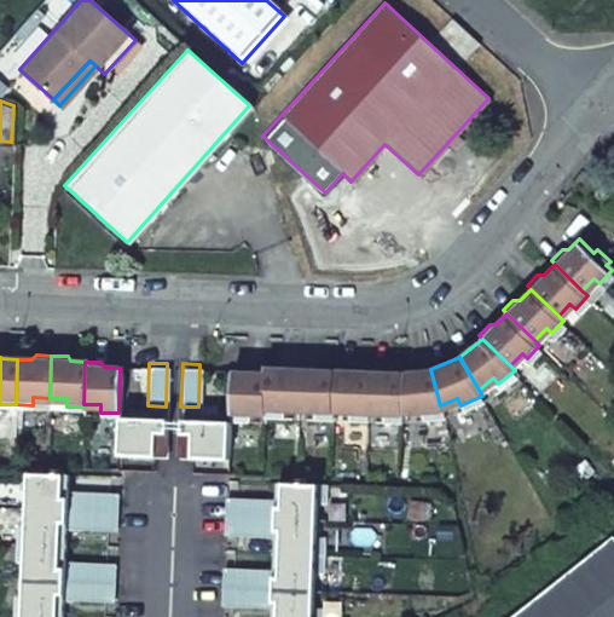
[(262,410),(262,413),(279,413),(279,405),(297,407),(297,363),(283,363),(278,368),(265,368),(262,410)]
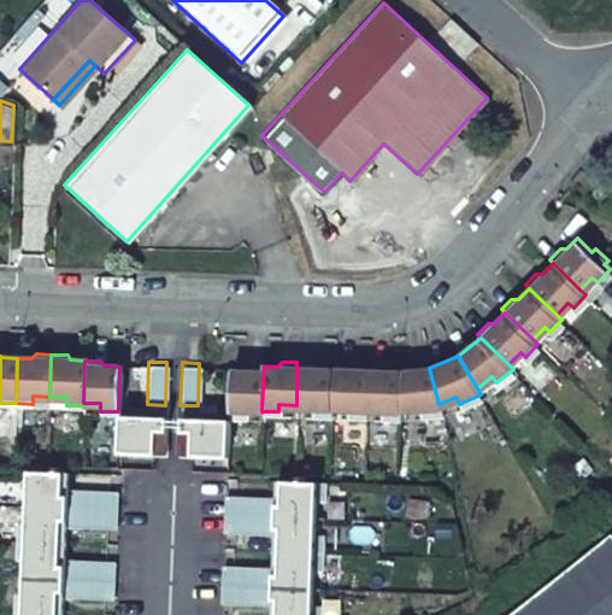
[(296,362),(296,405),(313,405),(312,414),(330,414),(330,405),(330,368),(316,368),(312,363),(296,362)]
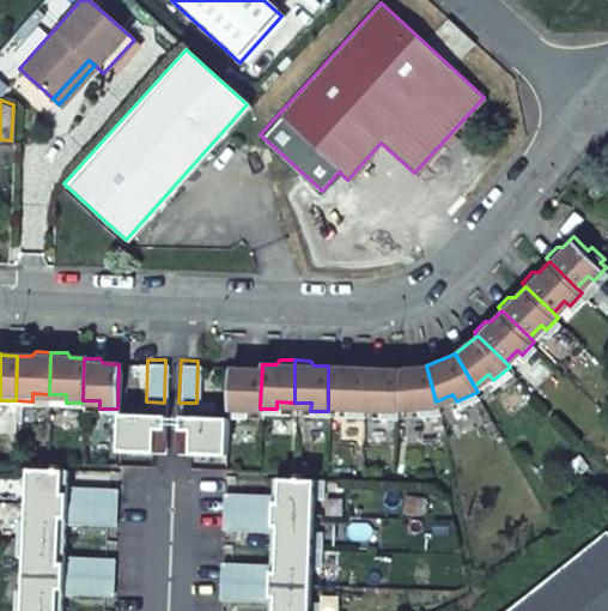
[(328,366),(328,403),(345,404),(345,411),(362,412),(362,405),(363,368),(347,367),(344,362),(329,361),(328,366)]
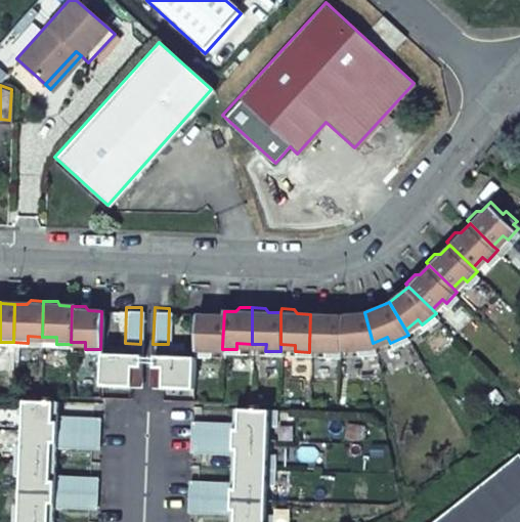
[(310,314),(309,346),(323,346),(323,352),(338,353),(338,346),(339,314),(327,314),(322,310),(310,309),(310,314)]
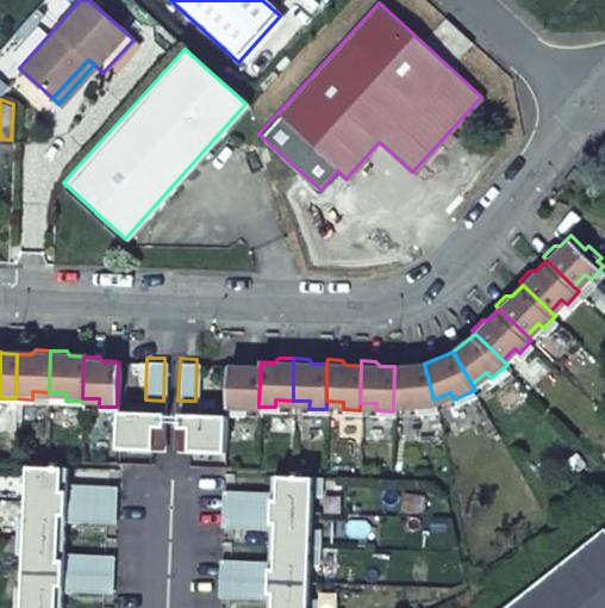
[(224,410),(242,411),(242,403),(259,404),(261,363),(245,361),(241,366),(226,366),(224,410)]
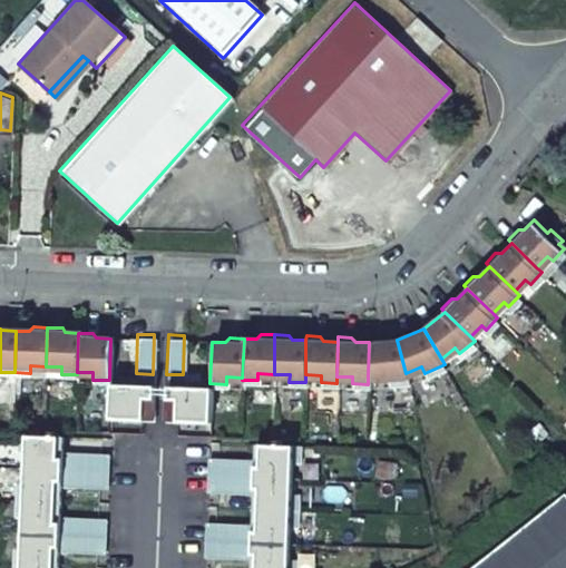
[(369,342),(368,376),(387,375),(387,382),(407,380),(406,373),(397,340),(369,342)]
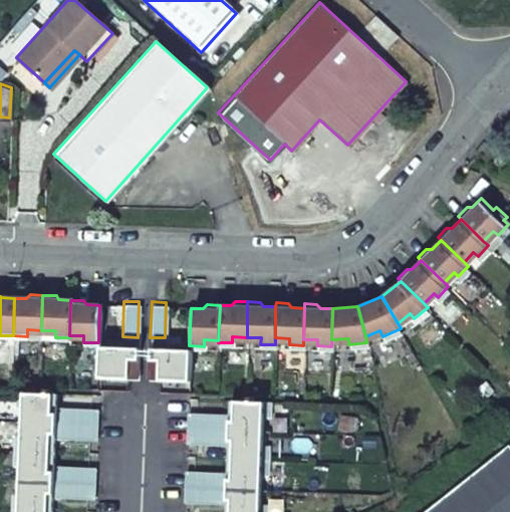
[(97,372),(128,374),(137,374),(138,343),(98,342),(97,342),(97,372)]
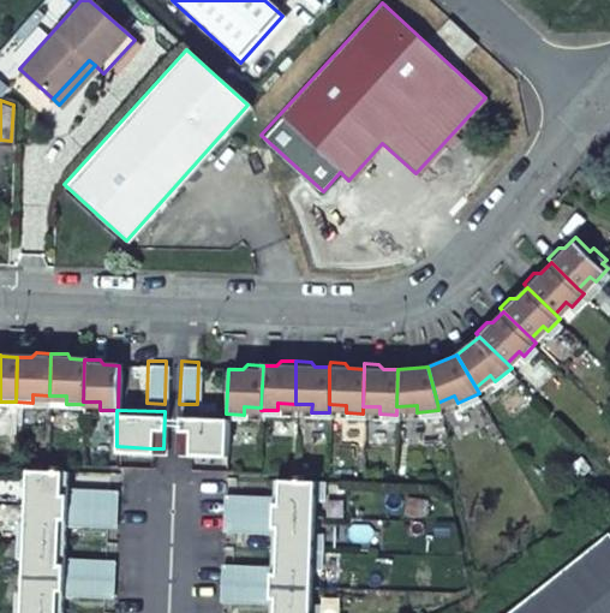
[(226,414),(179,412),(178,439),(178,448),(189,450),(225,451),(226,414)]
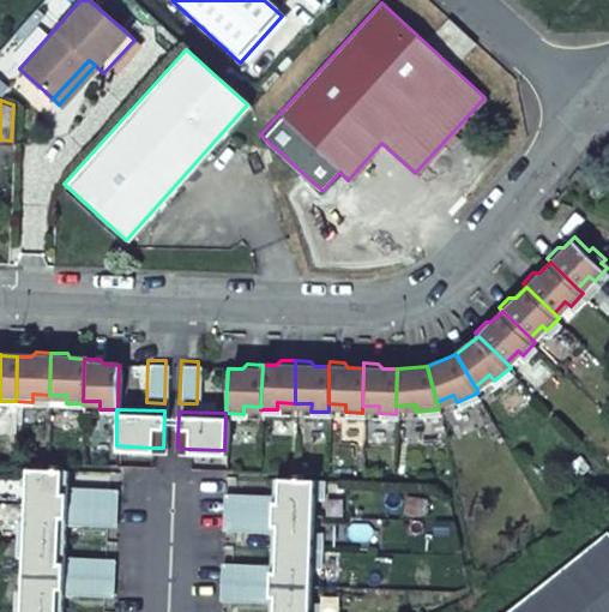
[(65,486),(65,469),(17,467),(16,486),(24,486),(24,503),(114,507),(114,489),(110,489),(106,489),(65,486)]
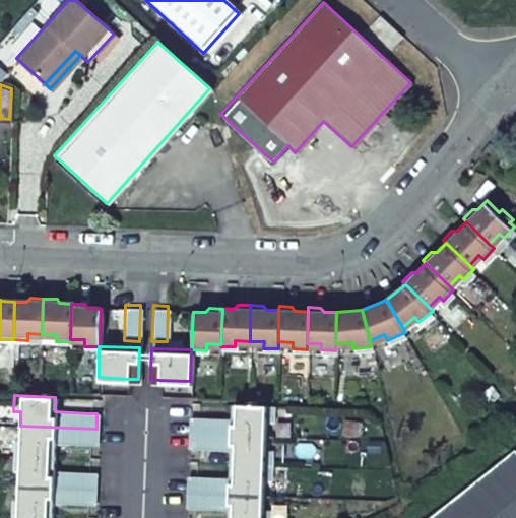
[(188,417),(184,417),(183,433),(264,436),(264,422),(271,423),(271,406),(231,404),(231,419),(192,417),(188,417)]
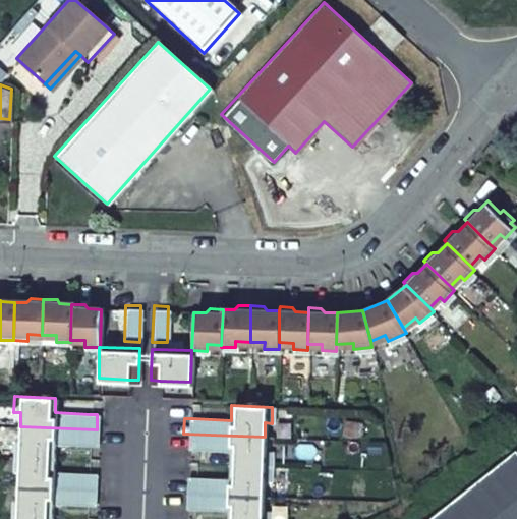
[(97,429),(20,426),(19,441),(12,441),(11,456),(53,457),(53,444),(88,445),(92,445),(96,446),(97,429)]
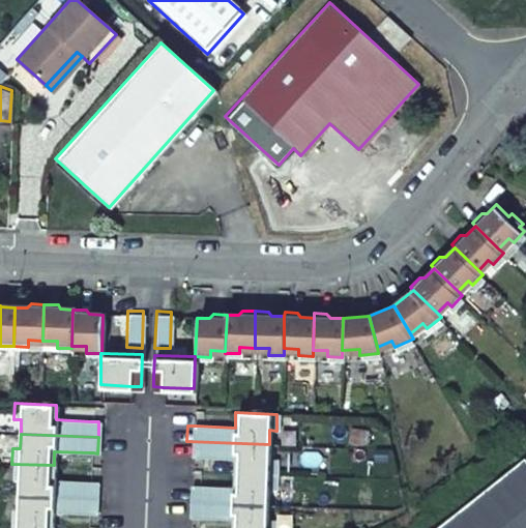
[(269,444),(186,441),(185,457),(191,457),(200,458),(233,459),(232,473),(274,475),(275,460),(268,460),(269,444)]
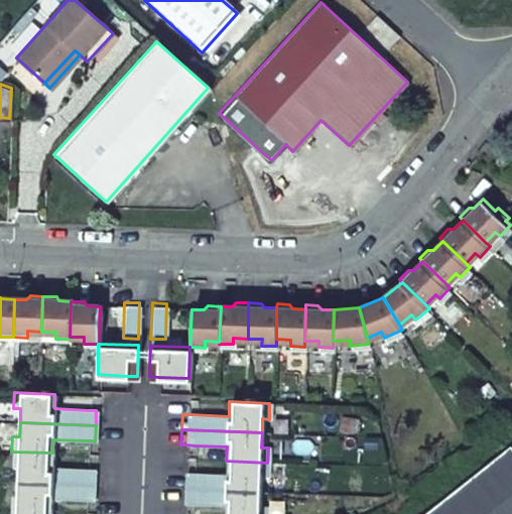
[(423,513),(511,513),(511,451),(509,447),(423,513)]
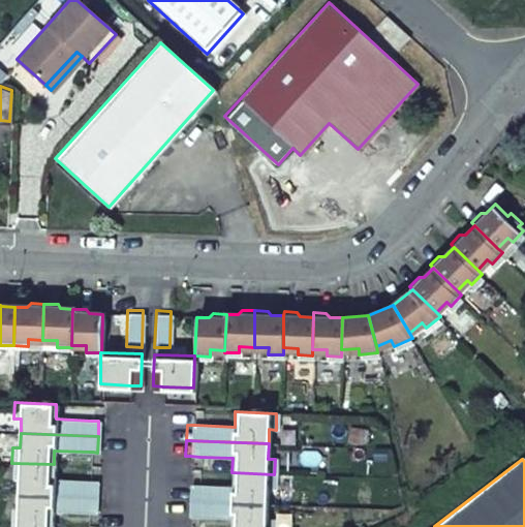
[(18,493),(95,497),(96,482),(92,481),(87,481),(53,479),(54,464),(11,463),(11,478),(19,478),(18,493)]
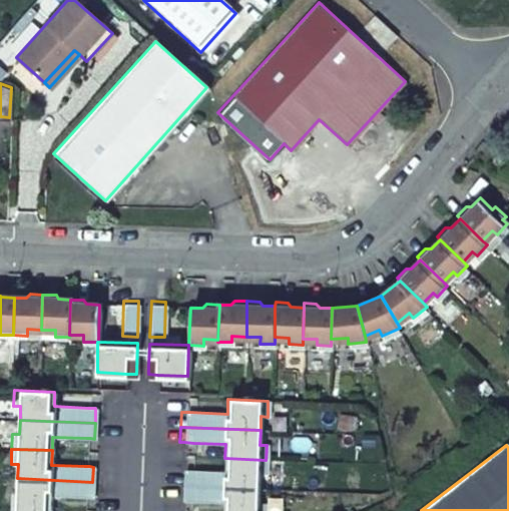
[(178,486),(258,489),(259,474),(266,475),(266,460),(224,458),(224,472),(192,471),(184,470),(178,470),(178,486)]
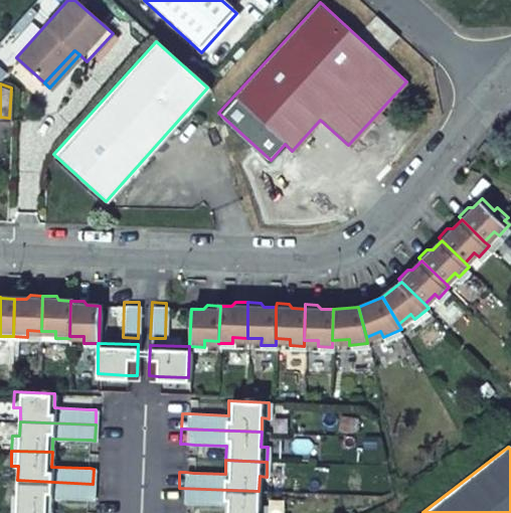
[(9,510),(49,511),(50,497),(83,499),(88,499),(93,499),(93,484),(17,480),(17,495),(10,495),(9,510)]
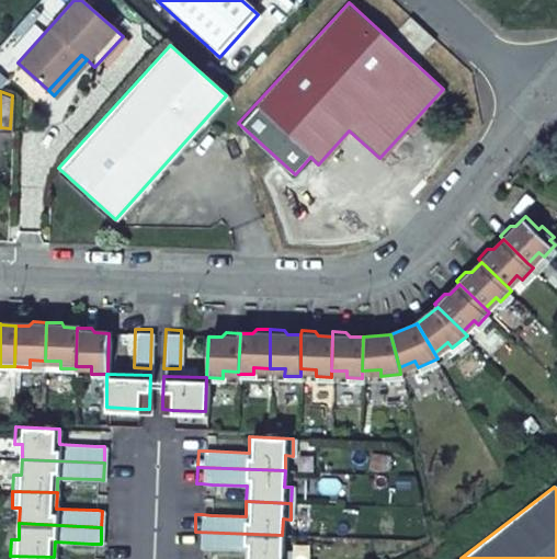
[(243,558),(288,558),(288,551),(281,550),(282,535),(195,532),(194,548),(201,548),(206,548),(243,550),(243,558)]
